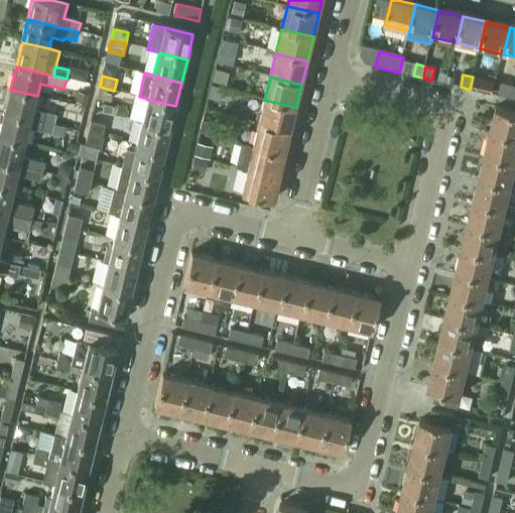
[(473,77),(470,90),(480,92),(481,92),(492,95),(495,82),(473,77)]
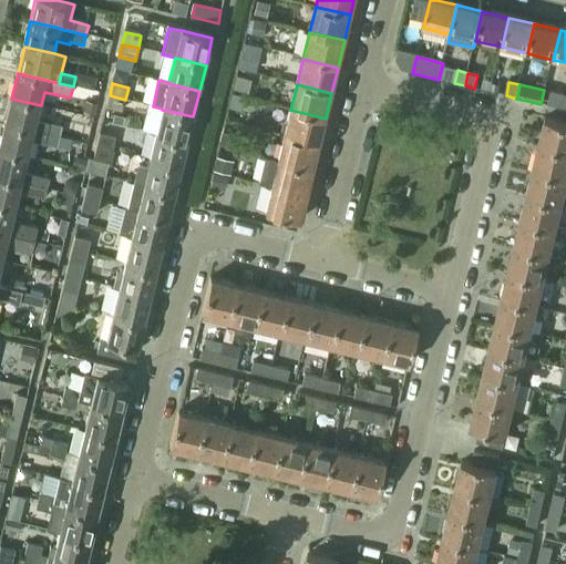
[(548,106),(565,110),(565,96),(552,93),(548,106)]
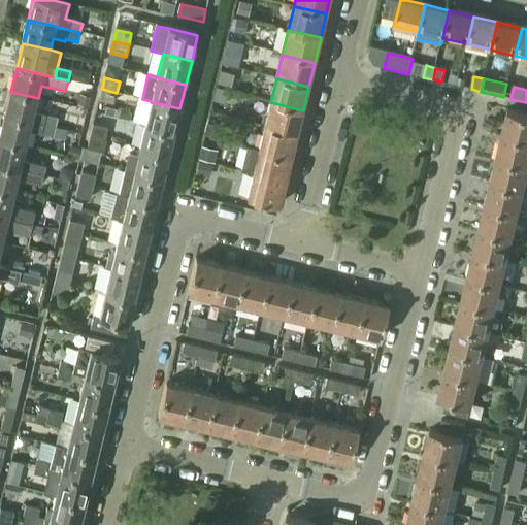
[(102,89),(99,101),(114,105),(117,93),(102,89)]
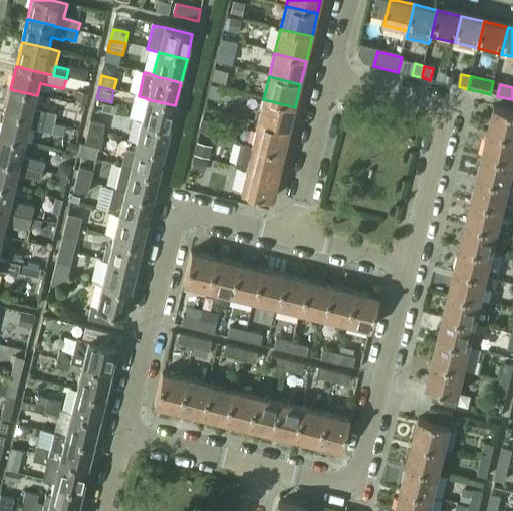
[(10,89),(4,112),(55,124),(57,116),(34,110),(37,95),(10,89)]
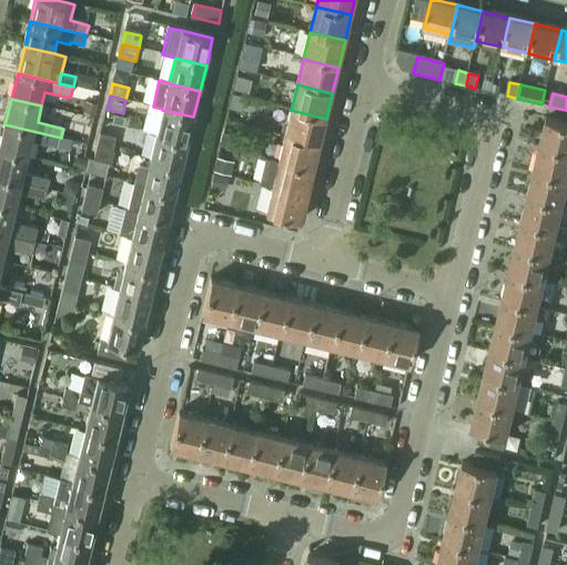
[(157,135),(188,143),(193,117),(162,110),(157,135)]
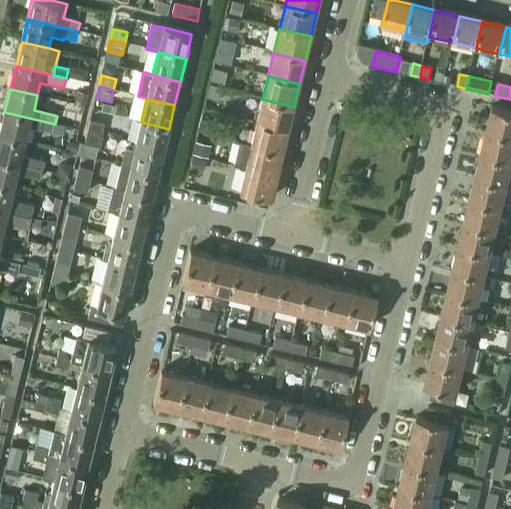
[(294,107),(262,99),(256,123),(288,131),(294,107)]
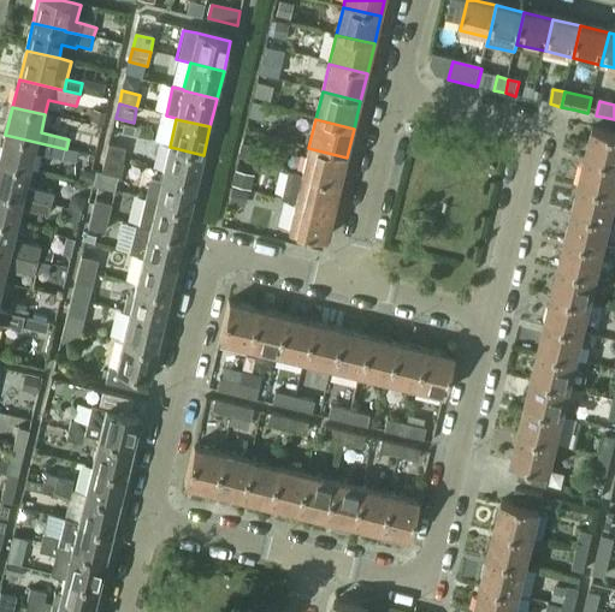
[(586,158),(614,165),(614,135),(593,130),(586,158)]
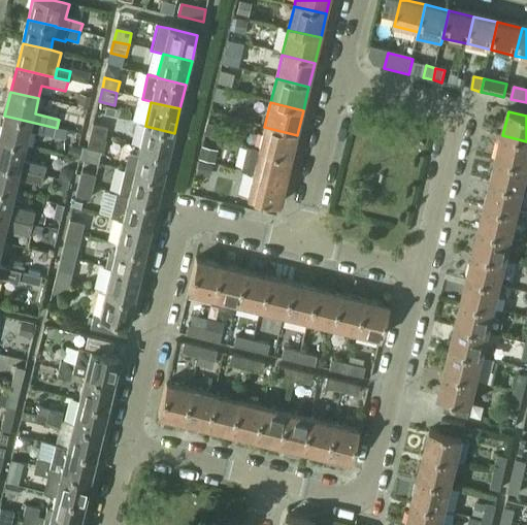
[(4,116),(0,134),(0,140),(27,146),(30,133),(54,139),(57,128),(4,116)]
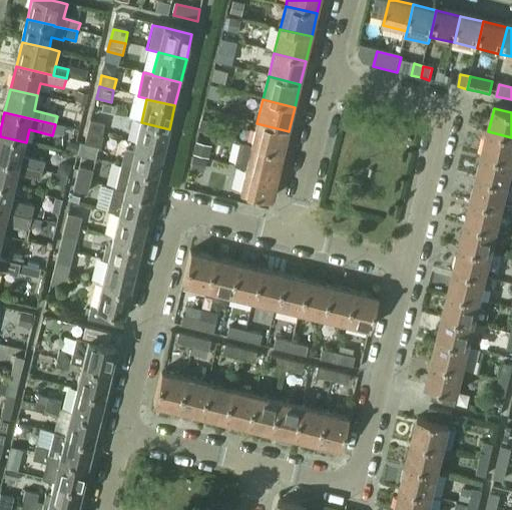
[(88,133),(102,137),(105,125),(90,122),(88,133)]
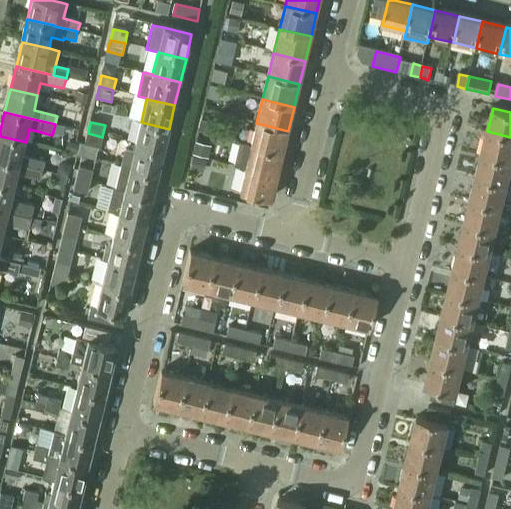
[(135,145),(163,152),(169,129),(141,122),(135,145)]
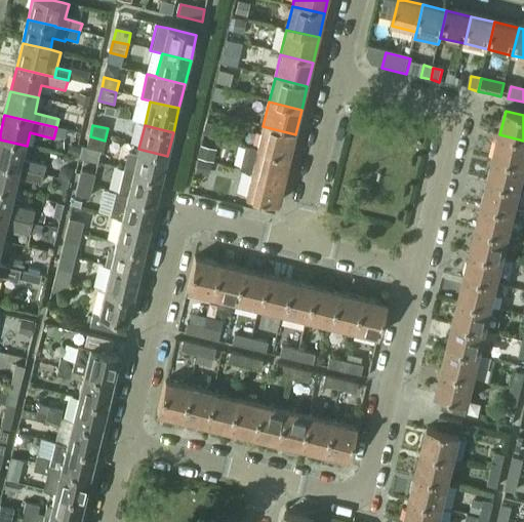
[(295,134),(263,126),(257,149),(289,157),(295,134)]
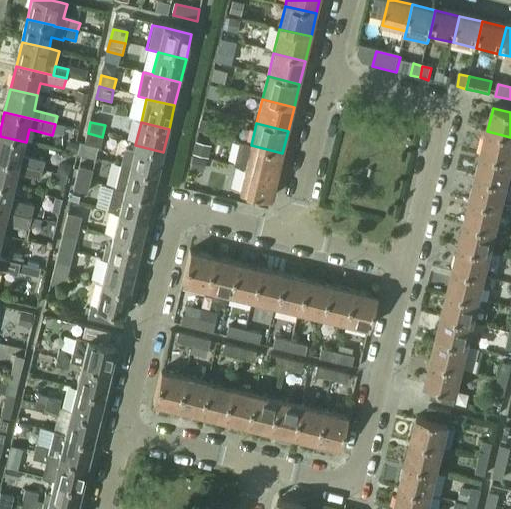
[(510,137),(487,131),(482,154),(510,161),(510,137)]
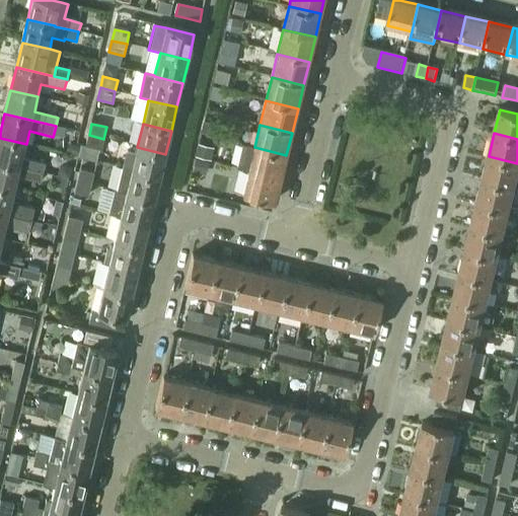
[(89,135),(86,147),(101,150),(103,139),(89,135)]
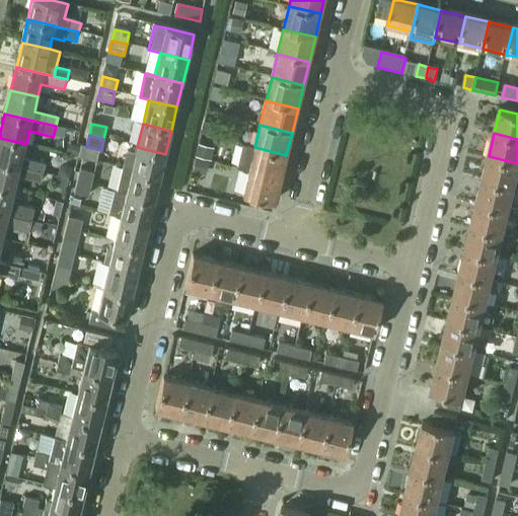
[(0,138),(0,162),(44,173),(46,164),(33,161),(22,158),(26,144),(0,138)]
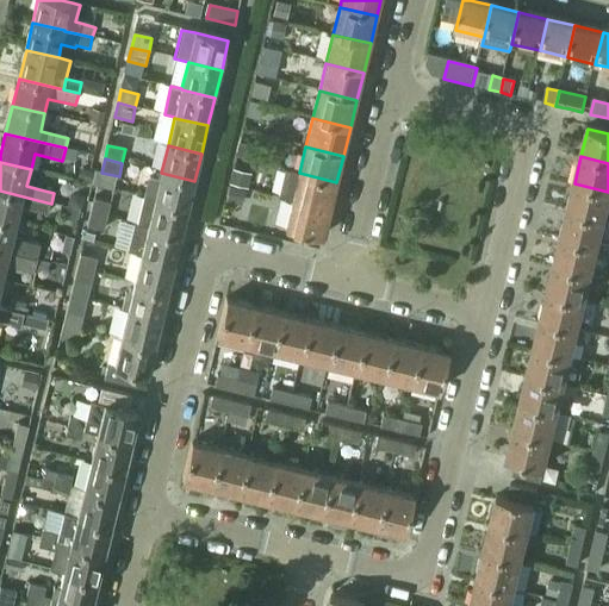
[(329,211),(336,182),(299,173),(298,174),(285,170),(278,199),(292,202),(292,201),(329,211)]
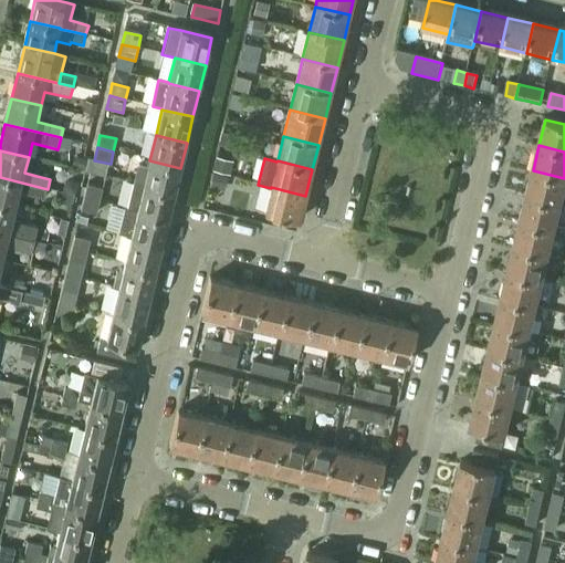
[(138,166),(134,184),(175,194),(180,168),(149,160),(148,168),(138,166)]
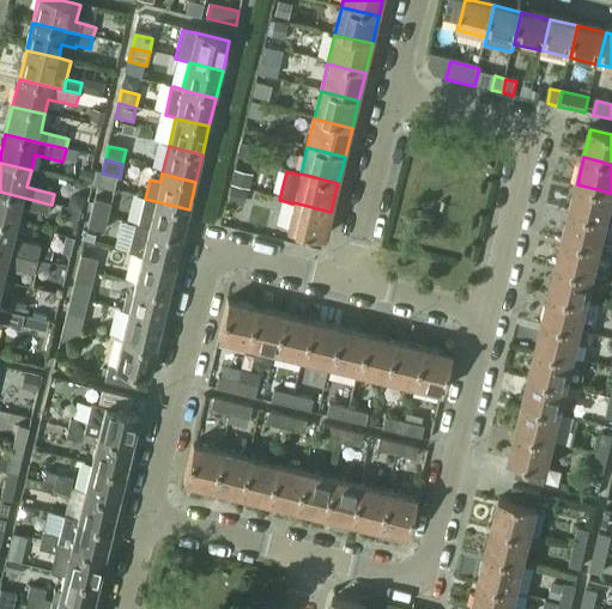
[(610,223),(611,214),(611,193),(577,184),(570,213),(610,223)]
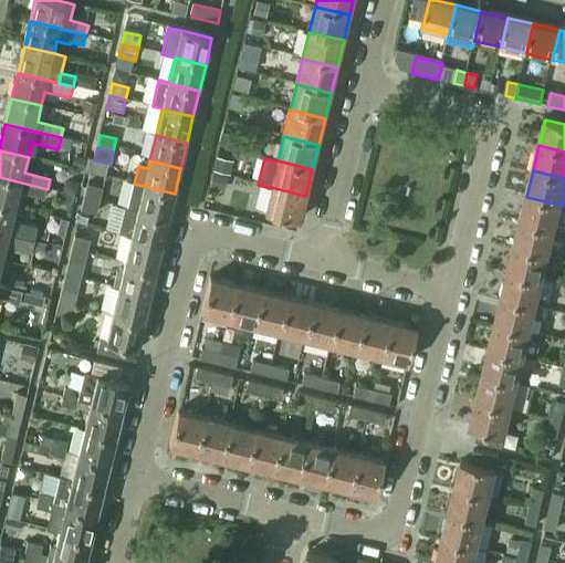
[(0,177),(0,205),(16,209),(20,195),(45,201),(48,189),(0,177)]
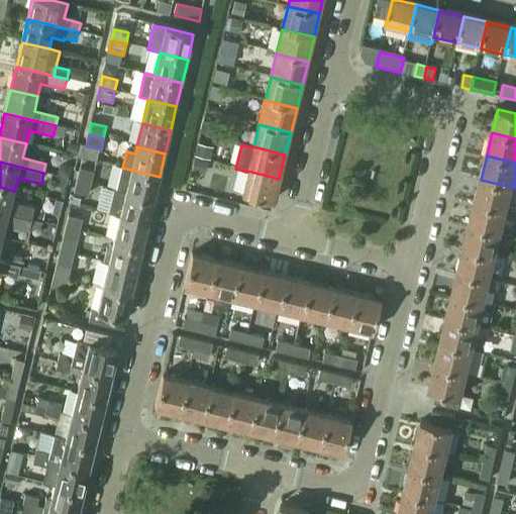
[(122,168),(117,191),(125,193),(125,194),(153,201),(160,177),(122,168)]
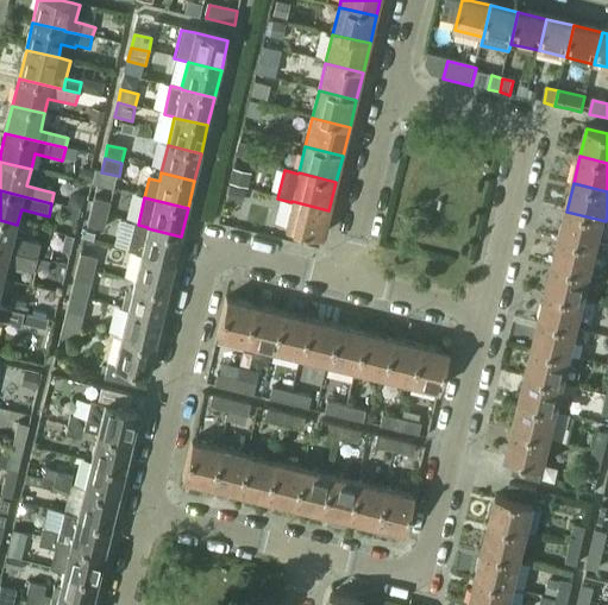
[(93,205),(91,214),(108,219),(112,205),(94,200),(93,205)]
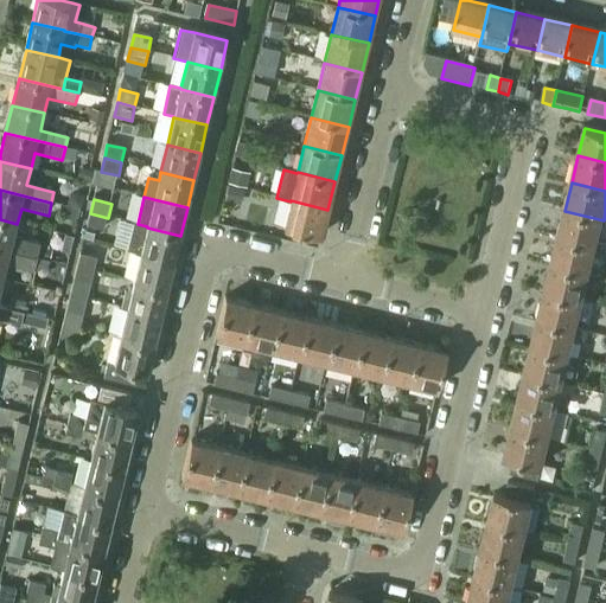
[(321,238),(327,210),(291,200),(291,201),(284,229),(321,238)]
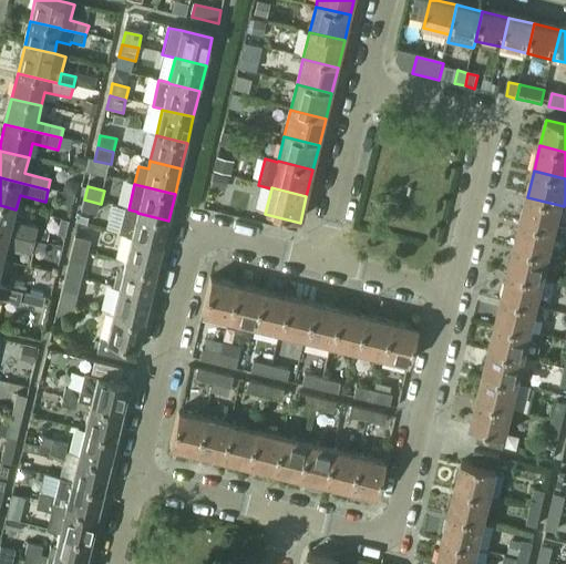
[(557,232),(564,206),(527,197),(521,223),(557,232)]
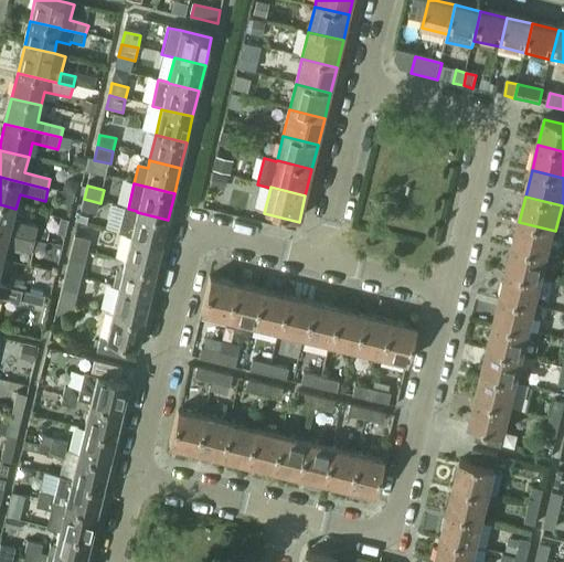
[(84,199),(82,211),(97,215),(100,203),(84,199)]
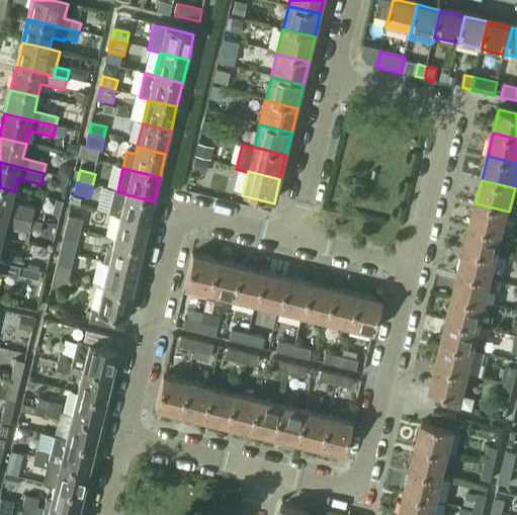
[(0,187),(0,211),(32,221),(34,212),(35,208),(12,202),(14,192),(14,191),(0,187)]
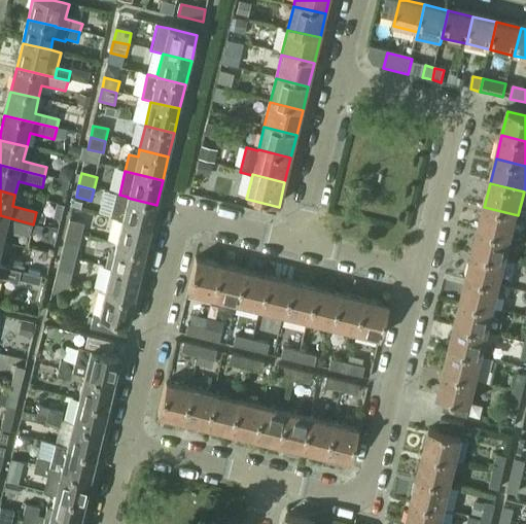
[(116,194),(110,218),(121,221),(121,222),(150,230),(156,205),(128,198),(128,197),(119,195),(116,194)]
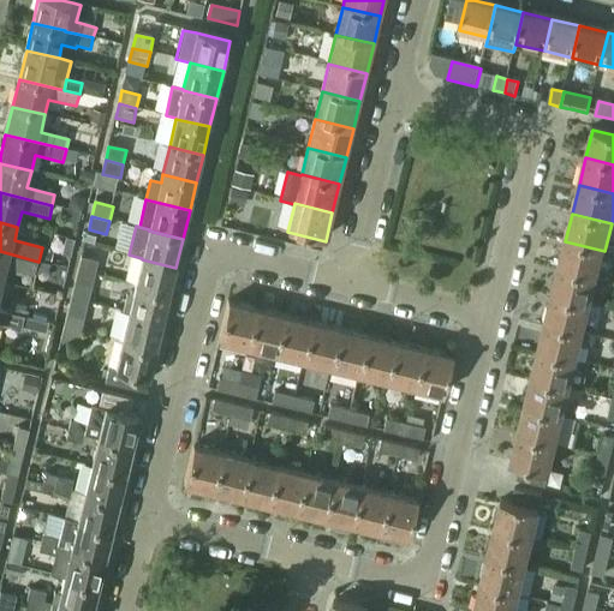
[(598,279),(604,251),(565,241),(559,269),(598,279)]
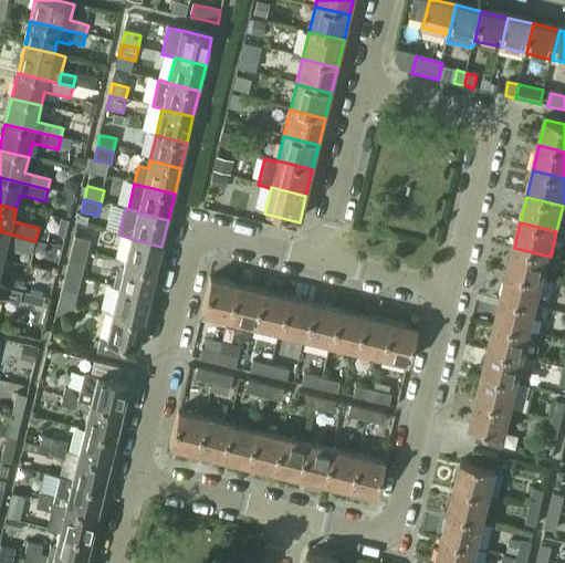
[(0,231),(0,259),(3,260),(7,249),(32,254),(35,241),(0,231)]
